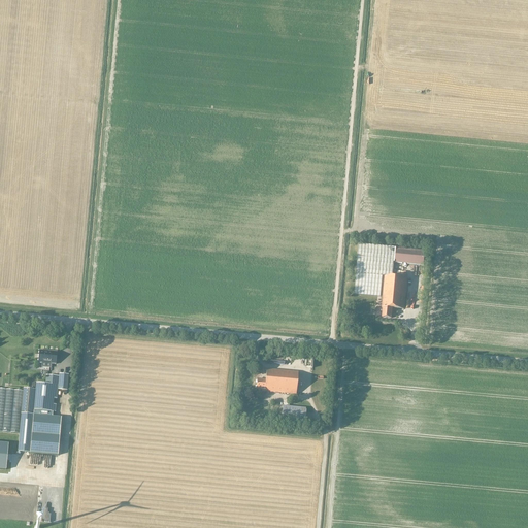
[(395,263),(425,265),(427,252),(359,245),(355,295),(383,297),(382,308),(384,308),(383,318),(392,319),(392,308),(404,309),(407,277),(392,276),(394,262),(395,263)]
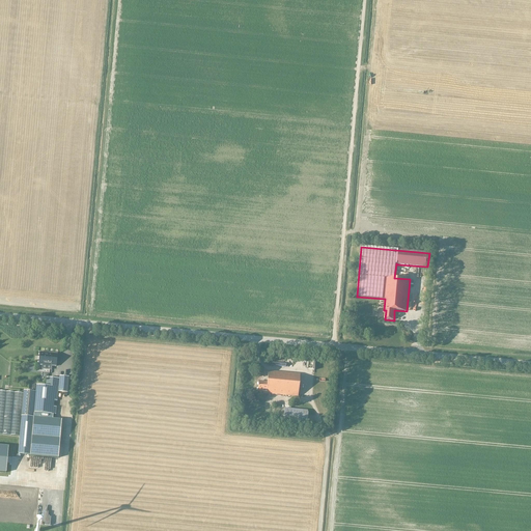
[(39,352),(38,365),(43,365),(42,369),(52,370),(52,366),(56,366),(58,354),(39,352)]
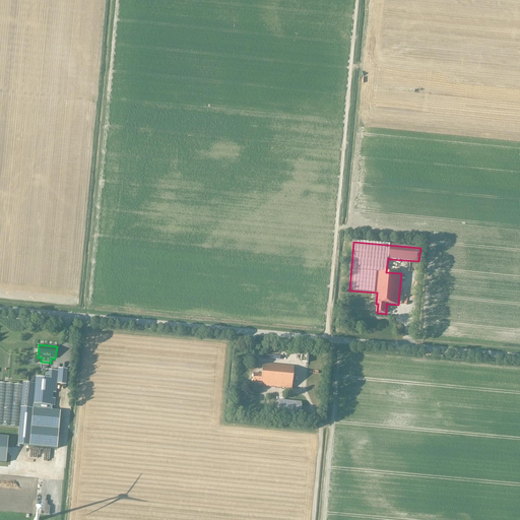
[(260,386),(291,389),(294,367),(263,364),(262,375),(253,374),(253,384),(260,384),(260,386)]
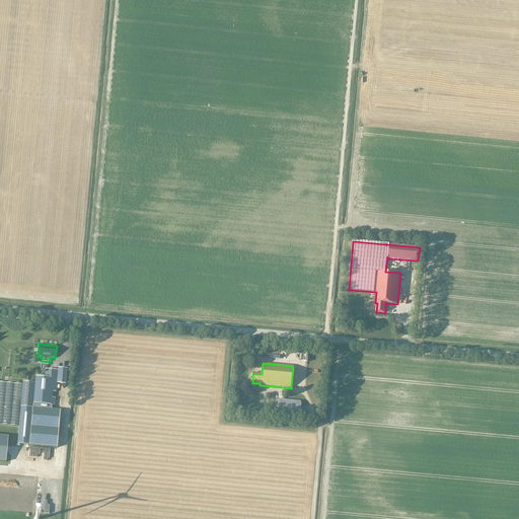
[(58,448),(61,411),(52,410),(52,404),(55,404),(55,398),(52,398),(53,391),(56,392),(57,383),(58,383),(67,384),(68,369),(59,368),(58,370),(58,378),(45,377),(35,376),(34,383),(23,382),(22,384),(0,382),(0,424),(19,427),(20,408),(33,409),(30,446),(58,448)]
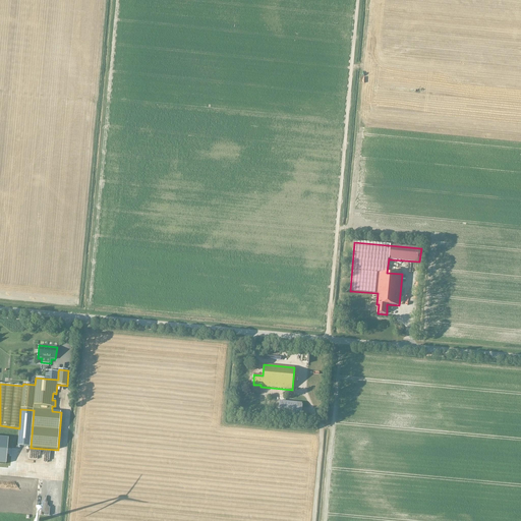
[(46,370),(45,379),(58,380),(58,371),(46,370)]
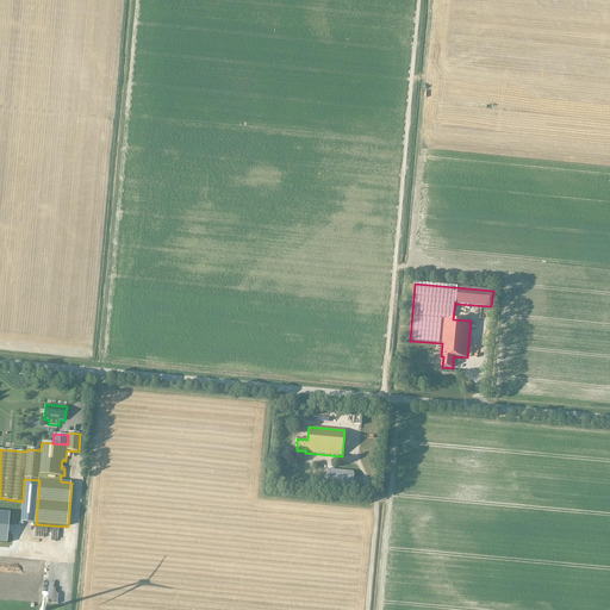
[(325,484),(353,486),(354,472),(327,470),(325,484)]
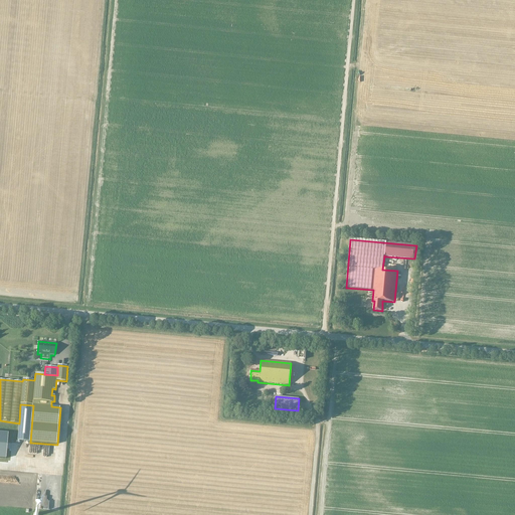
[(19,423),(17,442),(30,443),(33,405),(20,404),(19,423)]
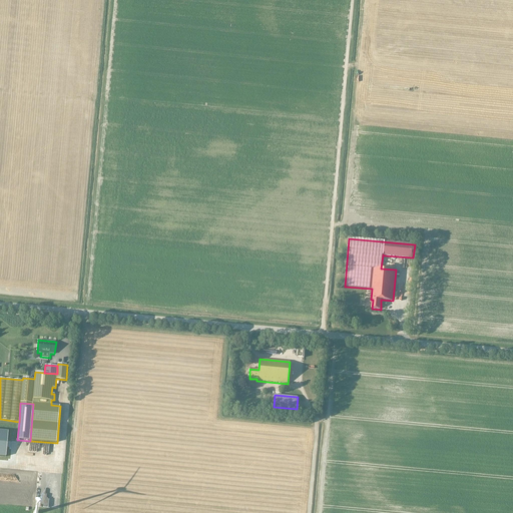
[(0,456),(6,457),(8,432),(0,431),(0,456)]
